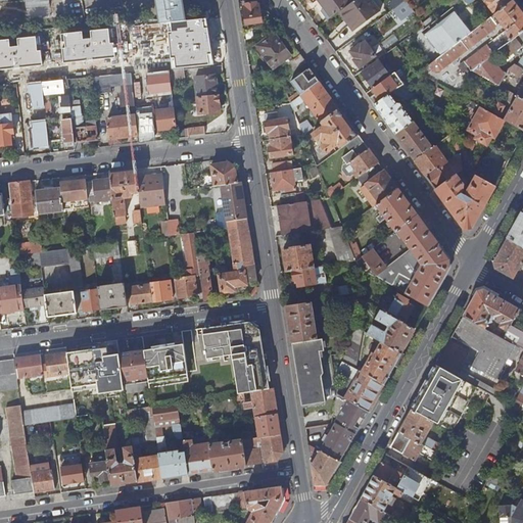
[(181,0),(156,0),(160,24),(185,20),(181,0)]
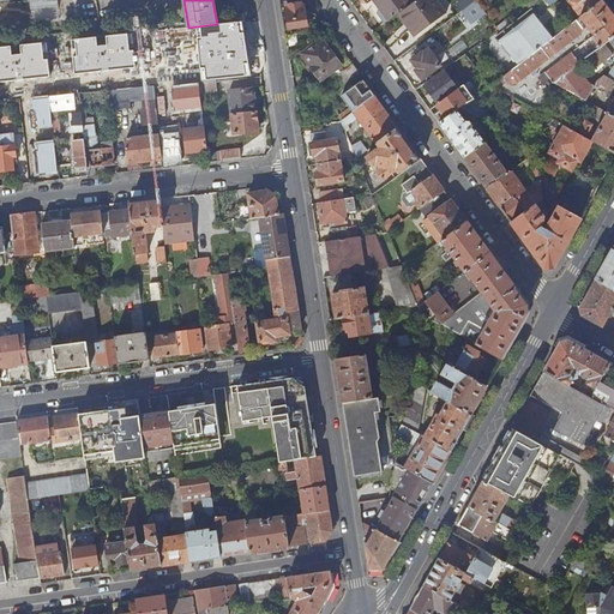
[(381,25),(411,4),(409,0),(372,0),(368,4),(371,7),(368,8),(381,25)]
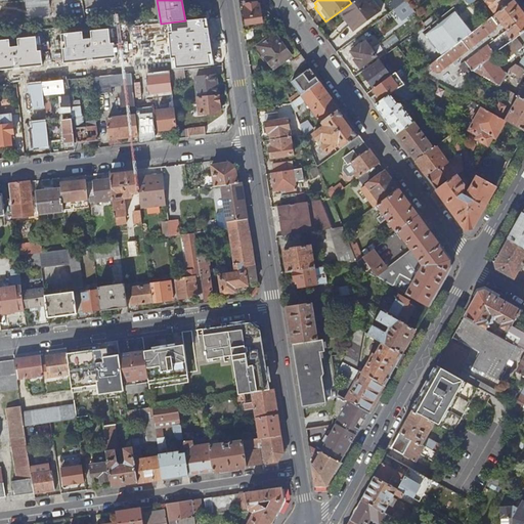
[(381,12),(370,0),(356,0),(345,9),(358,28),(381,12)]
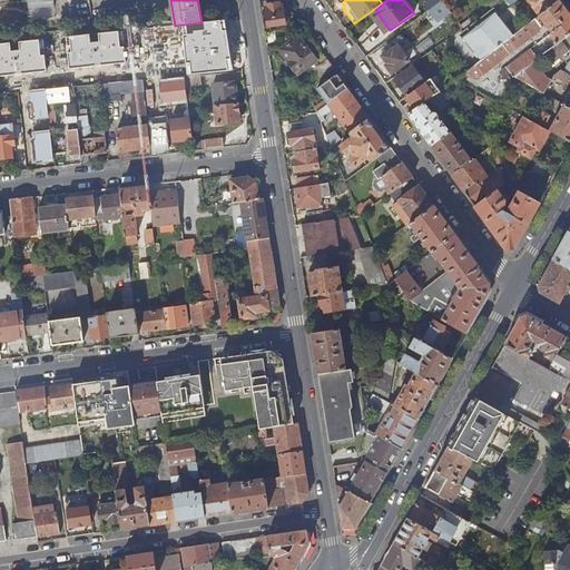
[(501,104),(516,78),(516,77),(534,62),(549,51),(569,33),(569,11),(561,0),(560,0),(540,16),(514,36),(485,58),(473,68),(458,80),(461,82),(490,98),(501,104)]
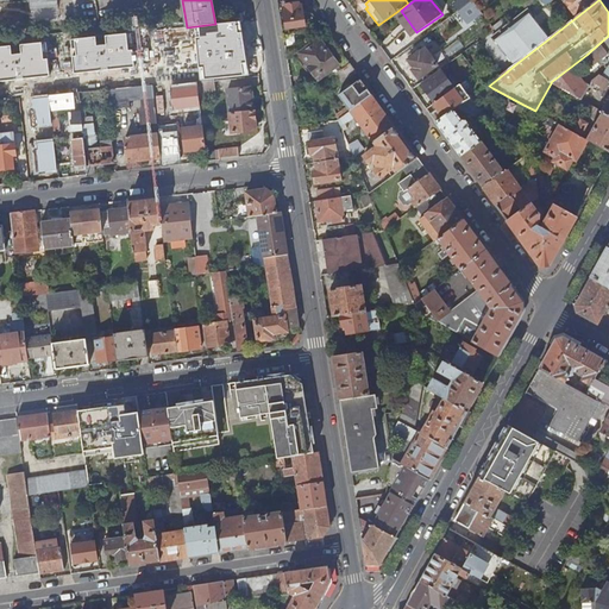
[(577,17),(598,0),(566,0),(558,7),(564,14),(571,10),(577,17)]
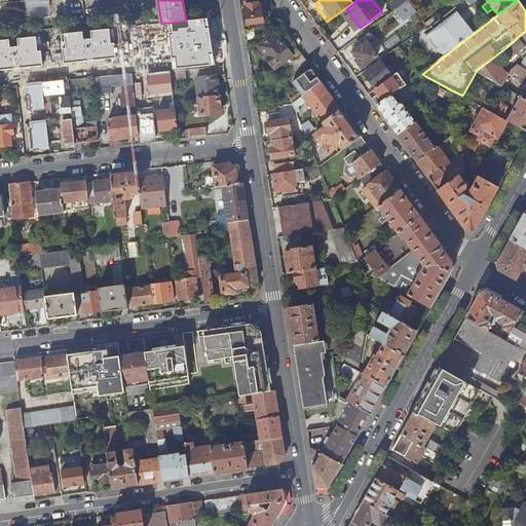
[(412,6),(407,1),(403,4),(407,10),(412,6)]
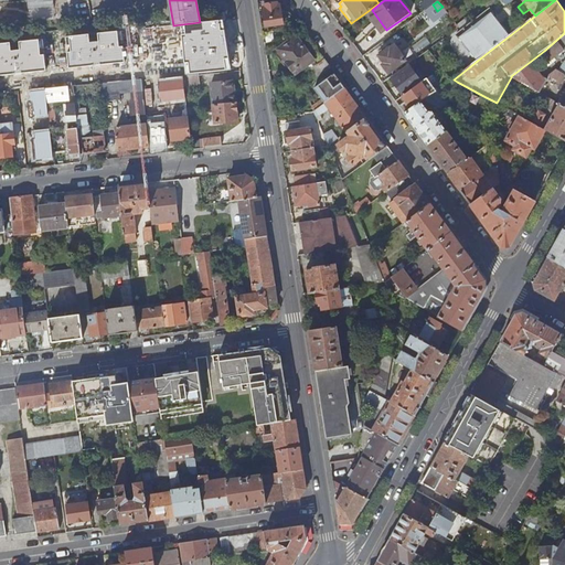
[(284,24),(280,4),(277,6),(277,2),(265,4),(265,7),(263,8),(265,27),(284,24)]
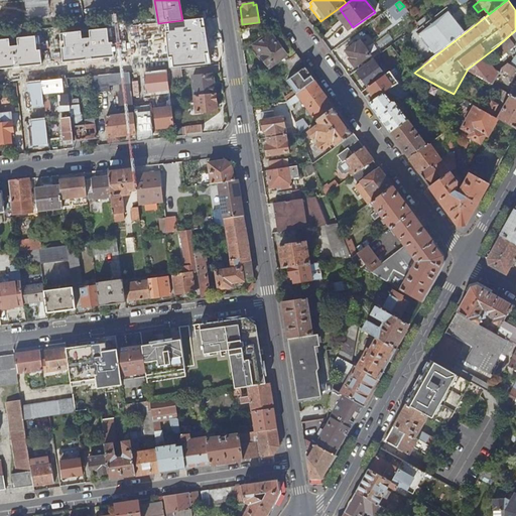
[(407,11),(404,6),(399,10),(403,14),(407,11)]
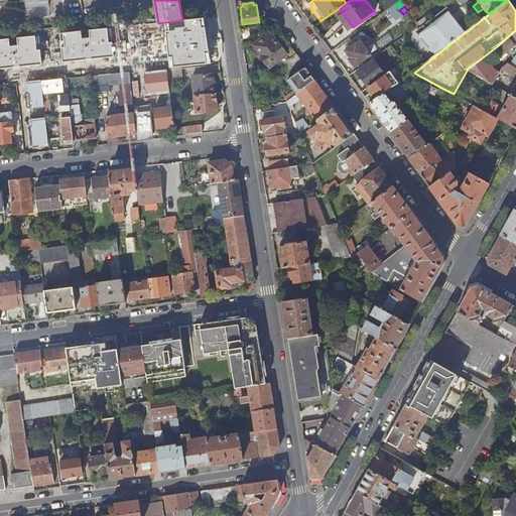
[(439,52),(466,32),(458,22),(452,15),(445,8),(420,27),(439,52)]
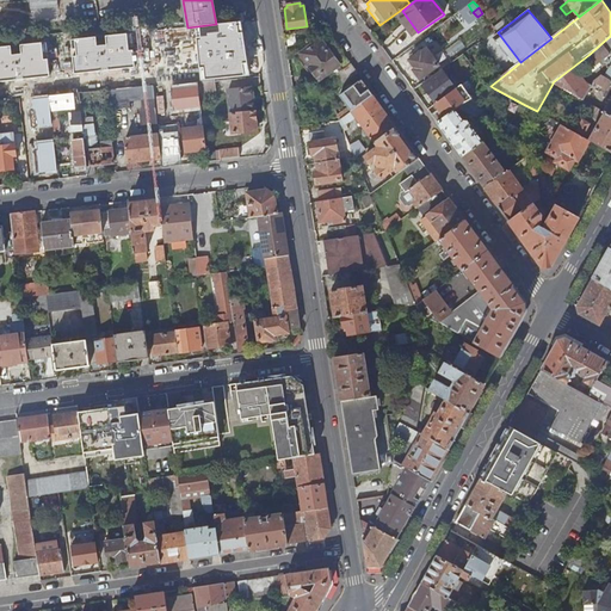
[(216,24),(187,28),(119,35),(124,87),(153,84),(162,84),(197,80),(213,78),(210,54),(227,51),(223,24),(216,24)]
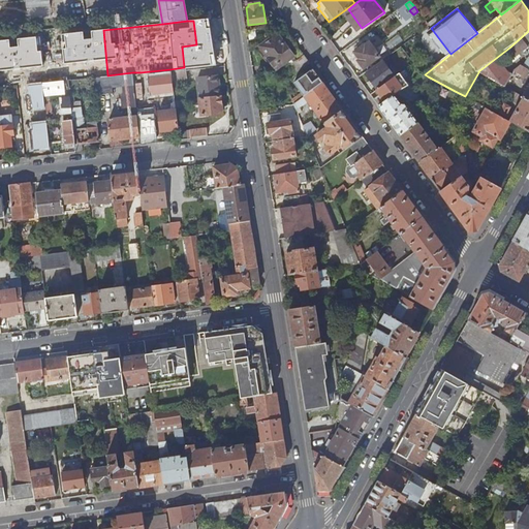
[(419,37),(439,63),(450,54),(431,28),(419,37)]
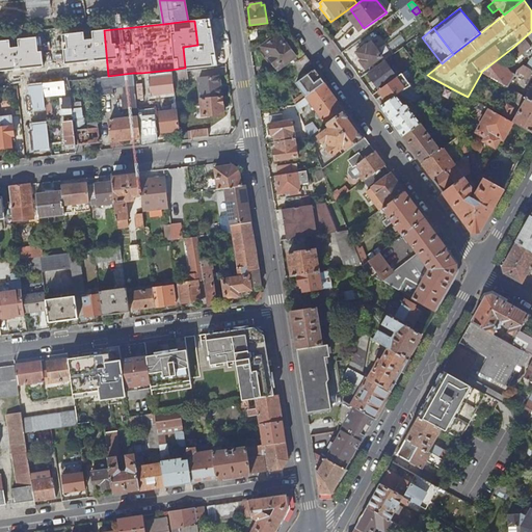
[(519,56),(531,46),(531,31),(512,48),(519,56)]
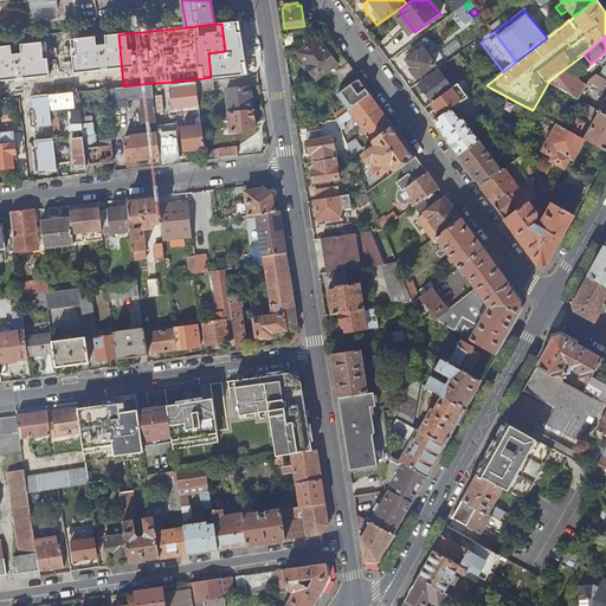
[(333,73),(340,69),(317,38),(296,52),(318,83),(321,82),(333,73)]
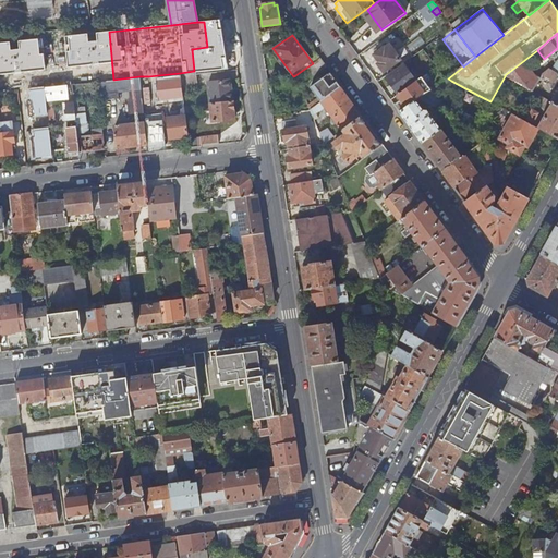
[(383,72),(399,60),(388,45),(374,56),(379,62),(377,64),(383,72)]
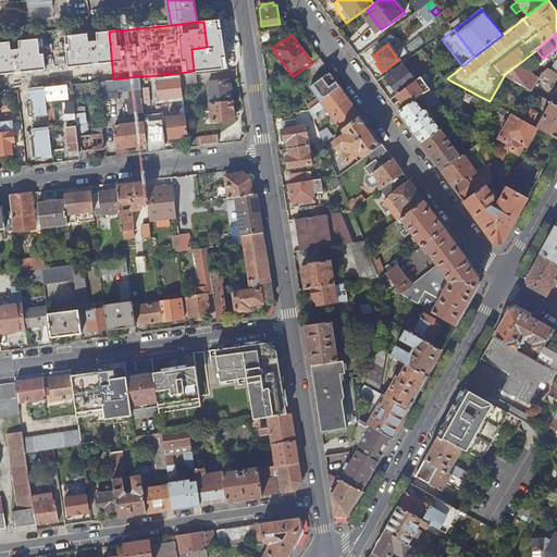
[(312,76),(325,67),(319,58),(312,63),(306,67),(312,76)]
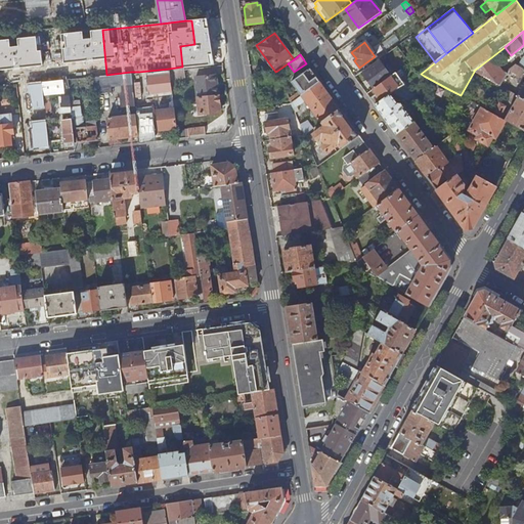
[(495,82),(501,71),(491,57),(474,71),(495,82)]
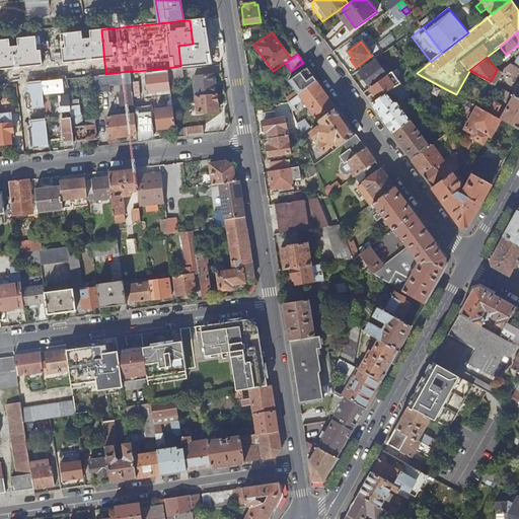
[(375,60),(359,72),(370,87),(373,92),(366,97),(371,103),(377,98),(378,99),(386,93),(388,92),(394,87),(399,84),(400,84),(391,72),(386,76),(375,60)]
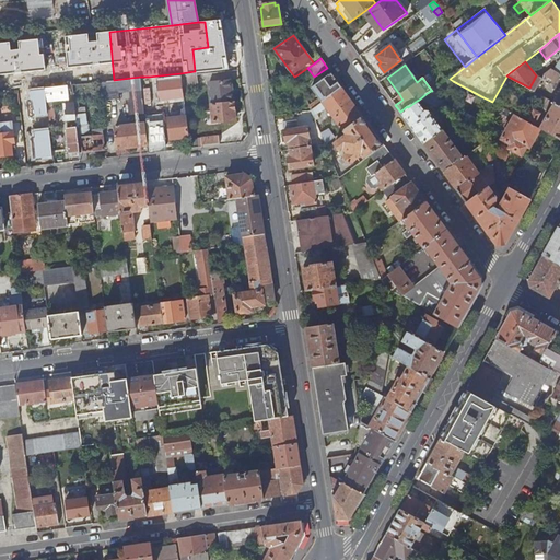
[(553,102),(559,104),(559,73),(555,71),(551,69),(544,74),(556,82),(552,88),(559,92),(557,96),(553,95),(552,97),(556,98),(553,102)]
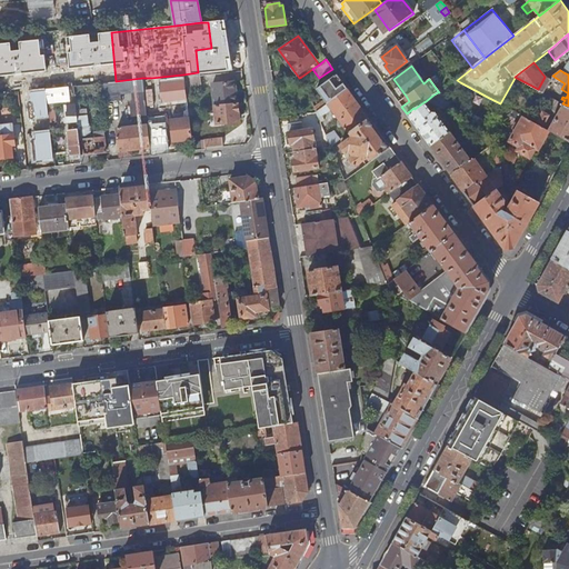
[(199,73),(183,75),(185,85),(200,83),(199,73)]
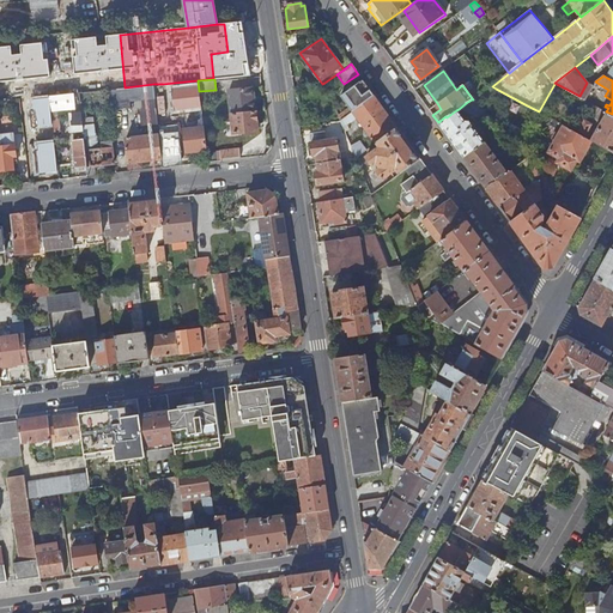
[(198,80),(163,84),(167,111),(157,113),(158,125),(159,134),(162,158),(163,167),(182,165),(175,102),(200,99),(199,91),(198,80)]
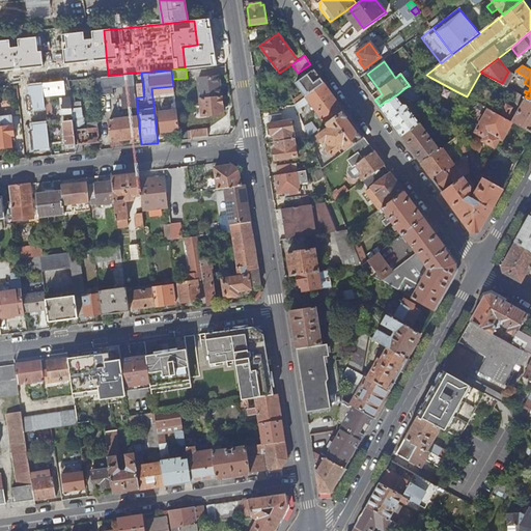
[(324,83),(314,70),(295,84),(305,98),(308,95),(324,83)]
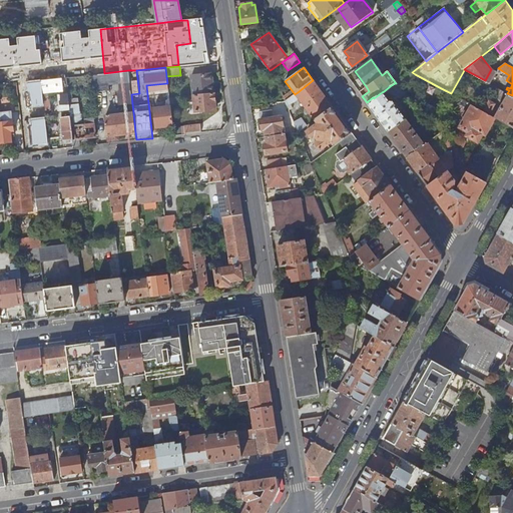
[(490,84),(496,72),(491,69),(485,80),(490,84)]
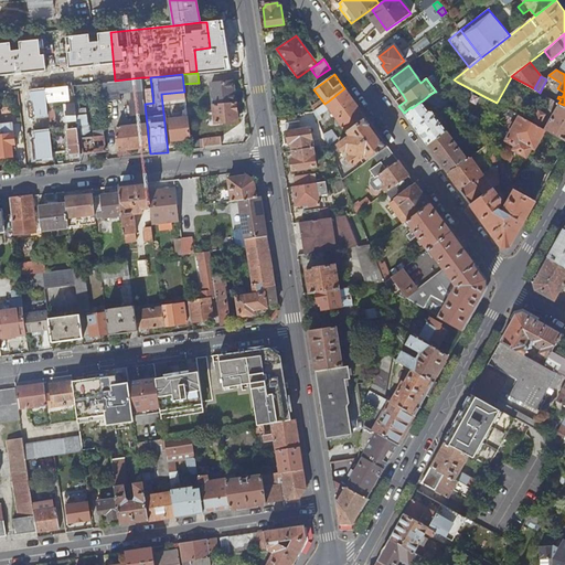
[(145,104),(141,77),(115,81),(100,82),(103,102),(121,98),(120,94),(130,92),(134,123),(142,121),(141,116),(146,115),(145,104)]
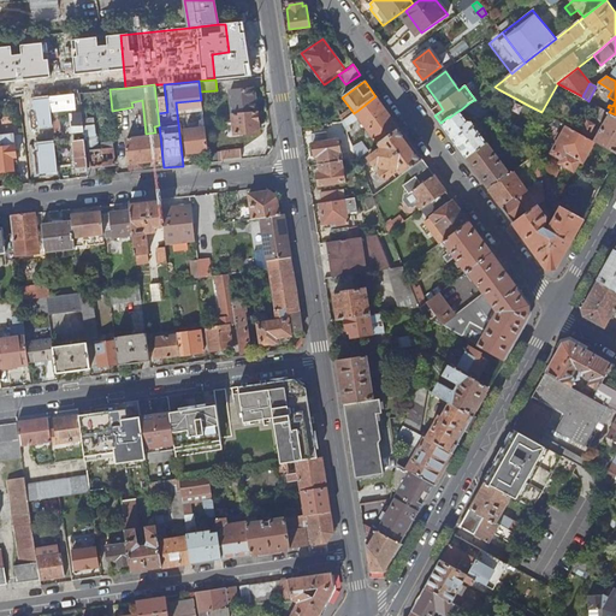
[(164,84),(154,84),(158,113),(167,112),(164,84)]
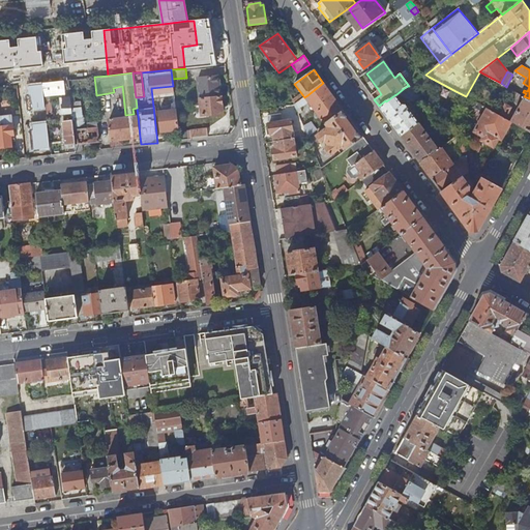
[(198,78),(200,97),(221,95),(218,76),(198,78)]
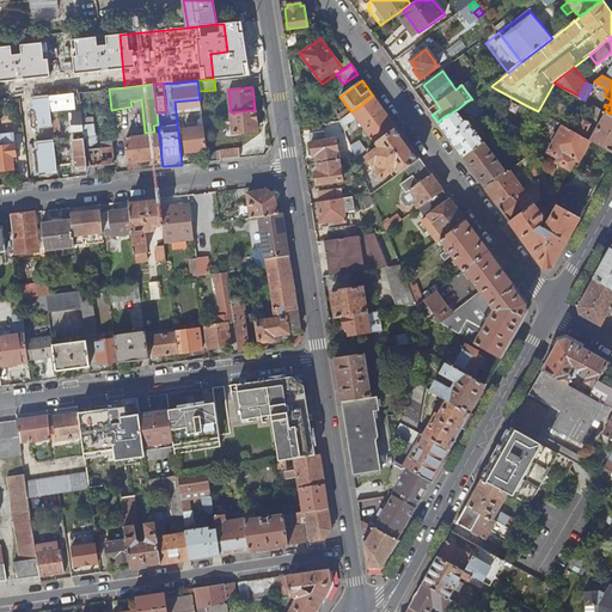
[(103,90),(79,92),(80,102),(104,99),(103,90)]
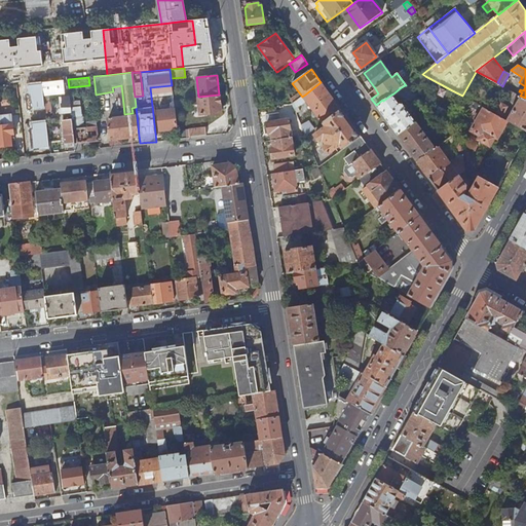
[(65,90),(64,79),(42,81),(46,115),(47,121),(53,120),(50,96),(48,96),(47,92),(65,90)]
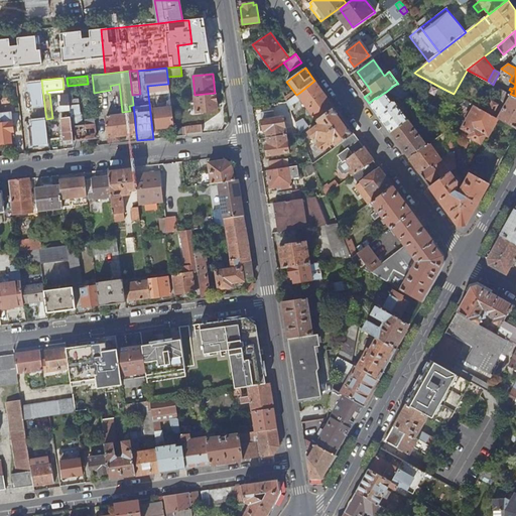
[(316,120),(335,107),(314,81),(299,93),(296,95),(287,102),(289,108),(293,106),(300,100),(315,121),(316,120)]
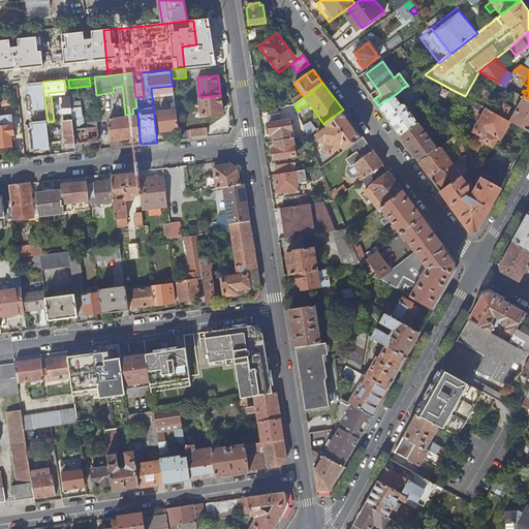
[(396,94),(404,98),(407,86),(402,89),(396,94)]
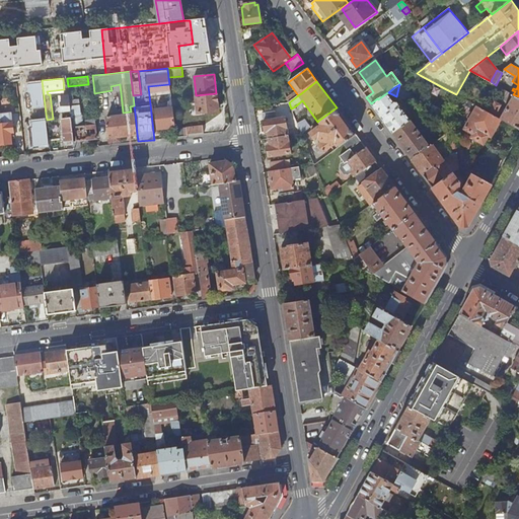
[(518,130),(518,96),(513,94),(496,85),(492,92),(510,102),(505,109),(503,108),(502,110),(499,109),(501,105),(495,101),(489,113),(501,120),(518,130)]
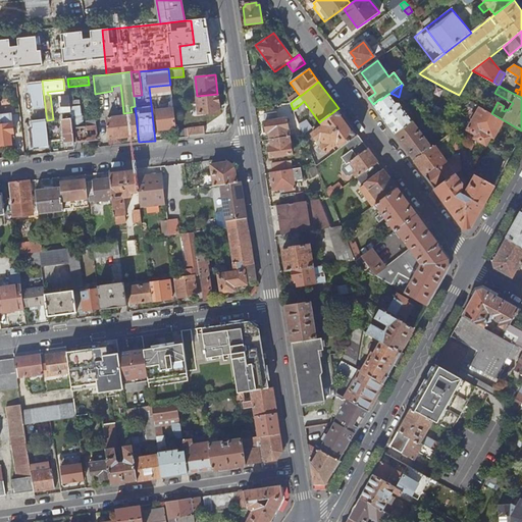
[(365,93),(368,98),(375,93),(372,88),(365,93)]
